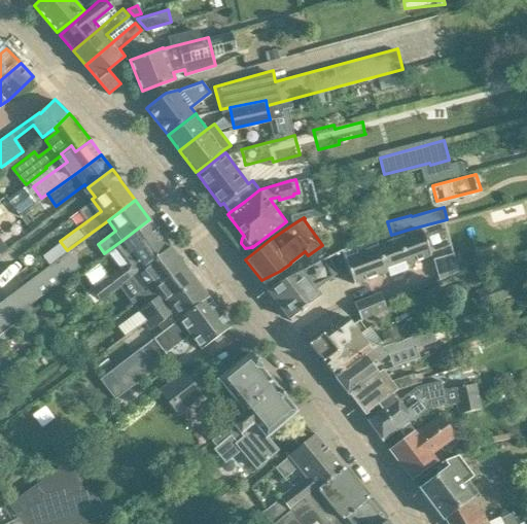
[(143,267),(170,246),(150,219),(149,219),(123,240),(135,256),(92,288),(100,299),(129,277),(138,270),(143,267)]
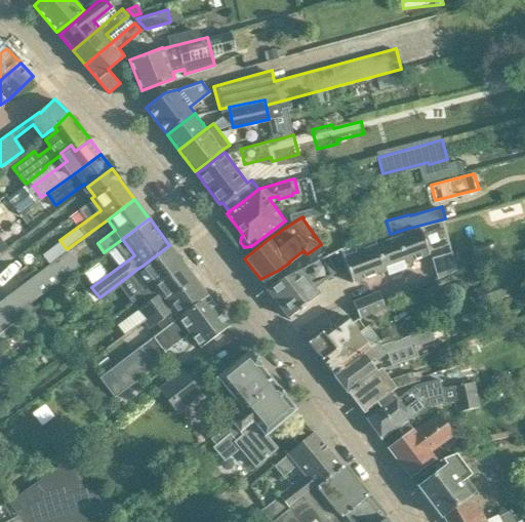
[(336,286),(415,256),(406,229),(390,234),(339,247),(322,256),(329,270),(336,286)]
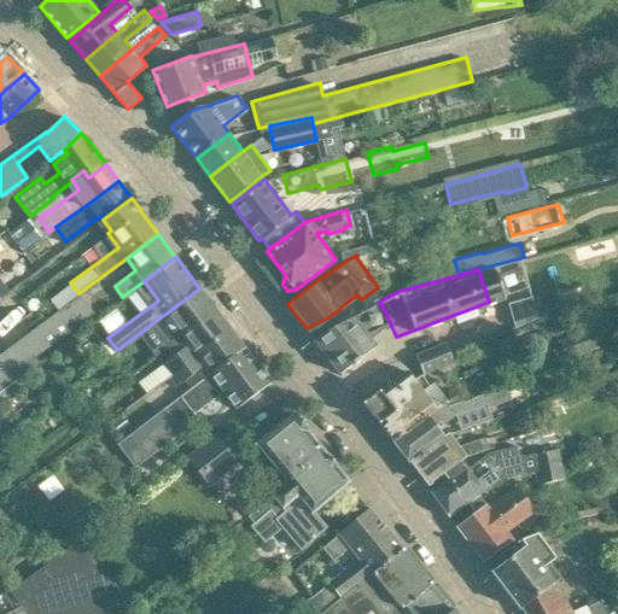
[(185,334),(216,310),(199,288),(168,313),(185,334)]
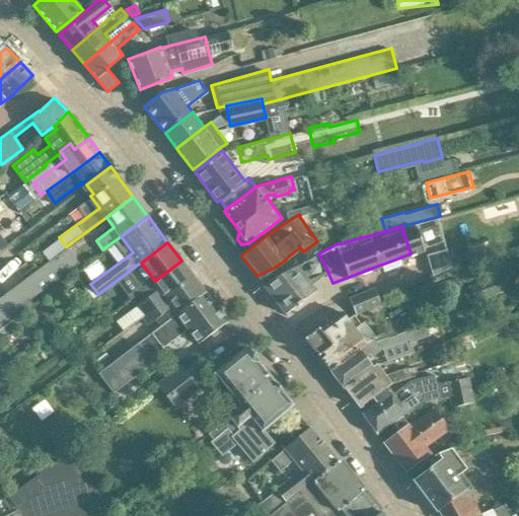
[(0,325),(82,266),(68,246),(0,297),(0,325)]
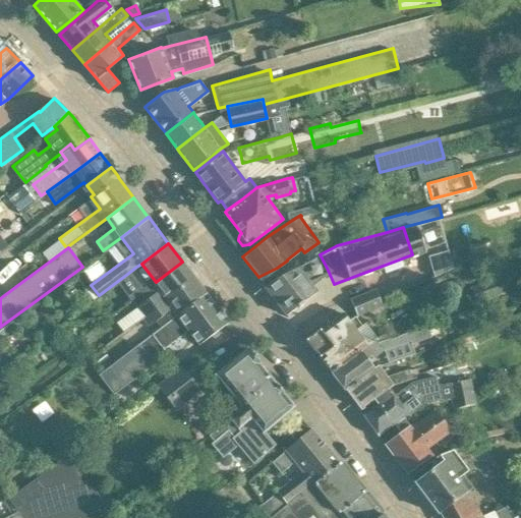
[(452,269),(447,249),(427,255),(433,275),(452,269)]
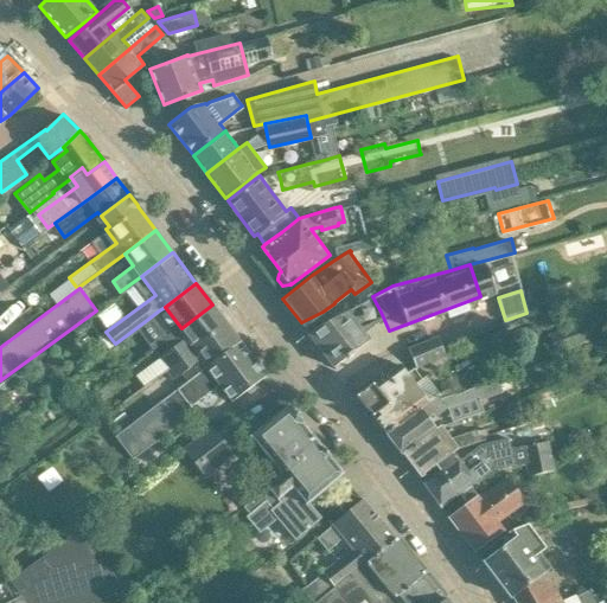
[(168,365),(225,322),(212,305),(181,328),(179,329),(164,340),(170,347),(160,354),(168,365)]
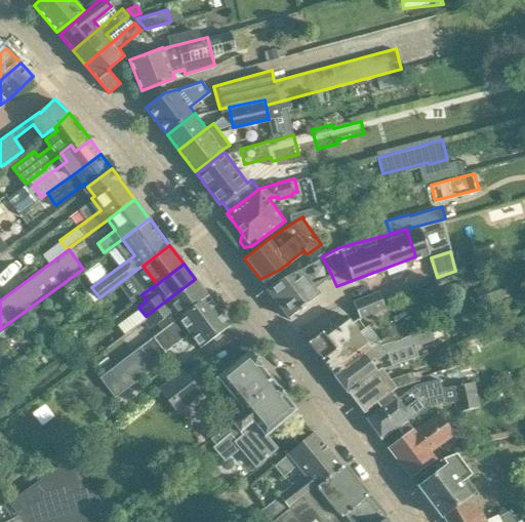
[(137,269),(128,276),(135,285),(145,278),(137,269)]
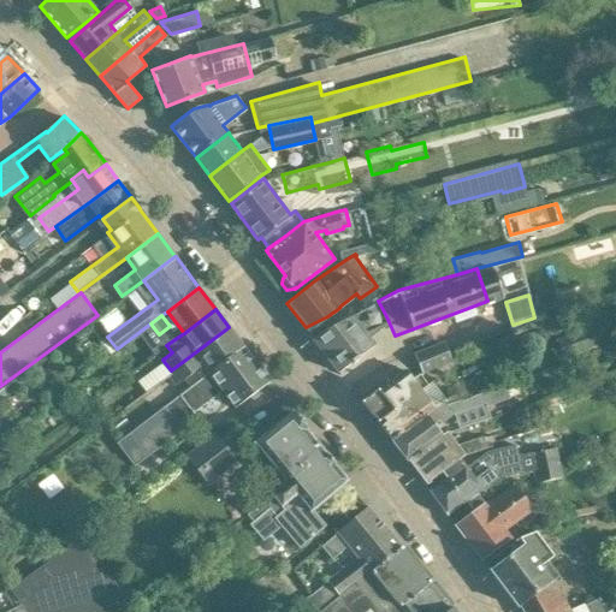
[(333,325),(312,336),(339,370),(351,361),(353,362),(359,357),(357,356),(373,344),(368,338),(351,315),(333,325)]
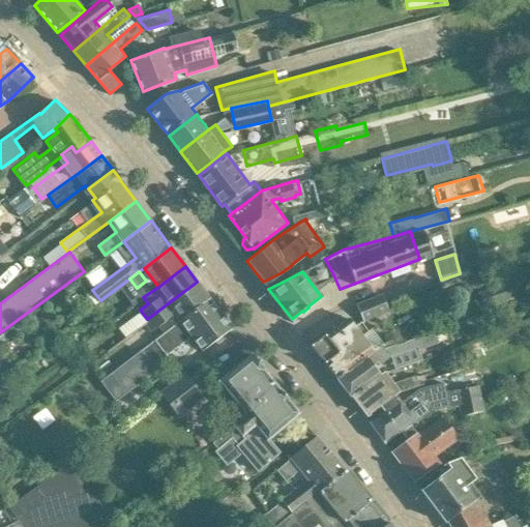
[(516,275),(479,288),(484,303),(521,291),(516,275)]
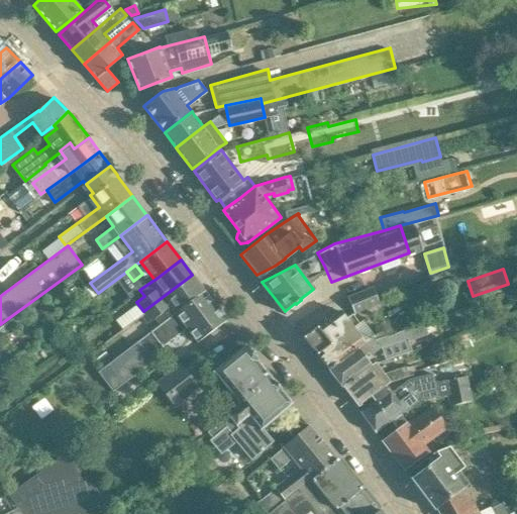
[(176,311),(204,290),(192,275),(143,311),(104,340),(111,349),(150,320),(171,305),(176,311)]
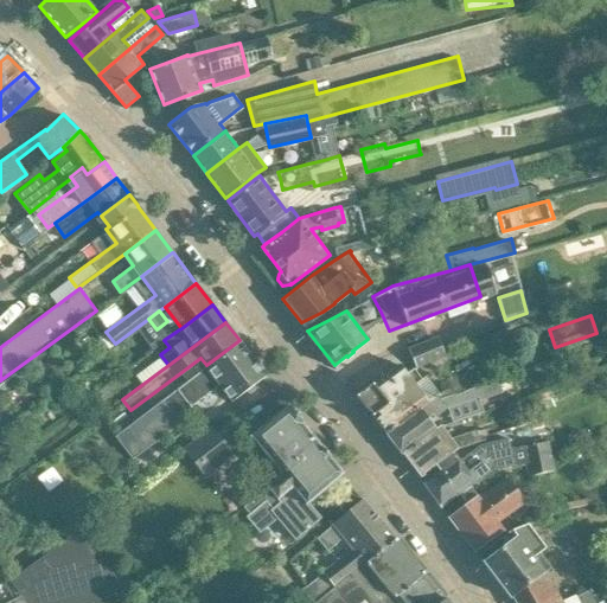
[(436,335),(409,347),(416,365),(445,354),(436,335)]
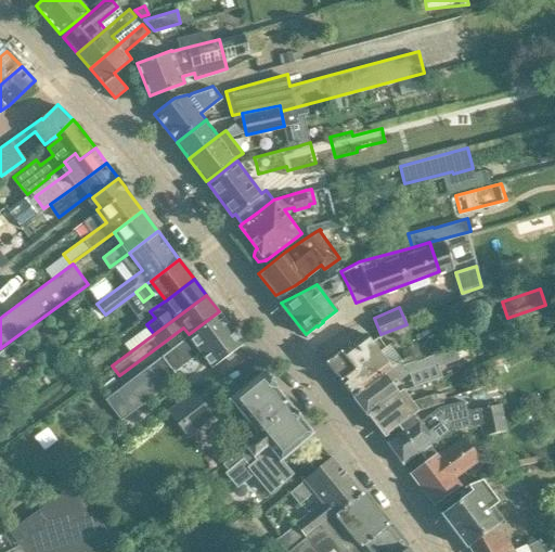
[(224,356),(241,344),(242,343),(219,311),(189,334),(105,399),(121,420),(164,385),(160,381),(189,359),(180,348),(192,339),(211,366),(224,356)]
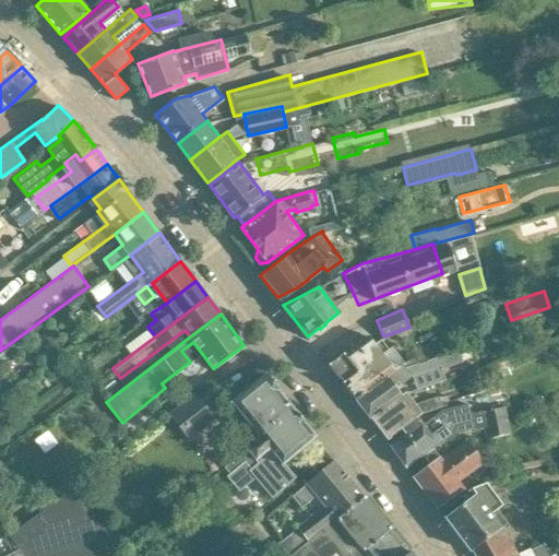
[(345,350),(328,363),(356,400),(396,369),(382,352),(388,349),(381,340),(376,344),(367,332),(345,350)]
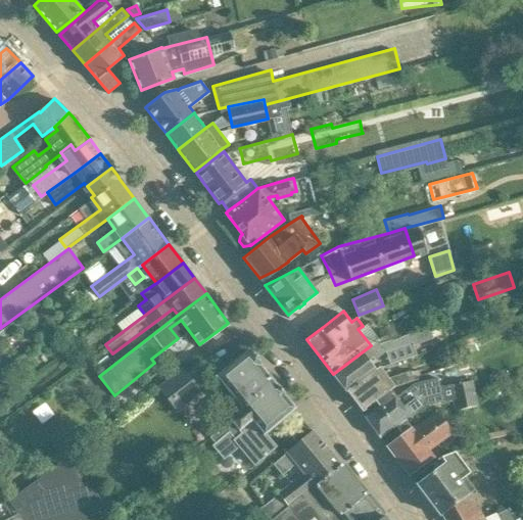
[(371,345),(333,374),(346,390),(347,389),(376,369),(369,359),(372,356),(374,358),(386,349),(412,340),(413,343),(432,337),(428,326),(380,343),(377,340),(371,345)]
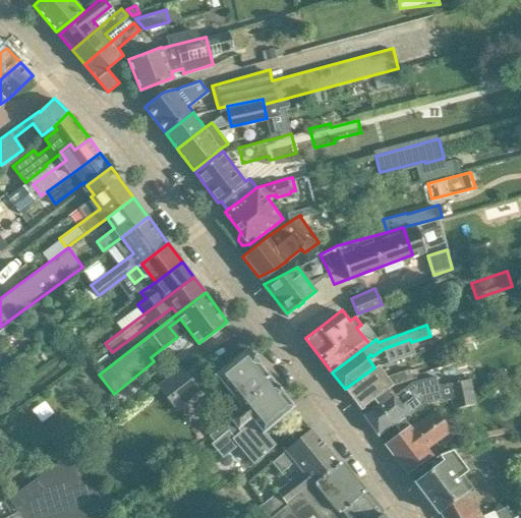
[(252,392),(271,378),(246,348),(215,373),(241,405),(245,411),(258,400),(252,392)]
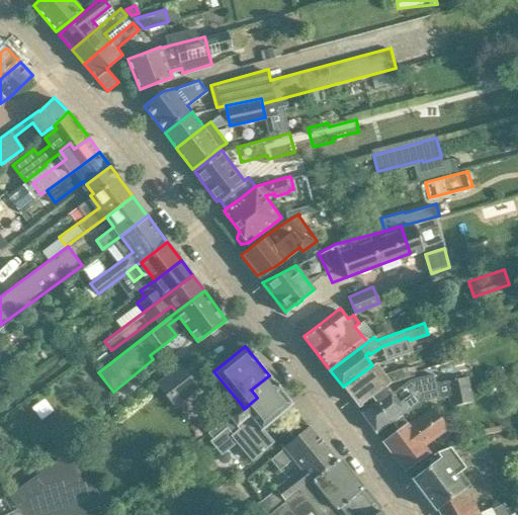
[(156,382),(174,405),(199,385),(182,362),(156,382)]
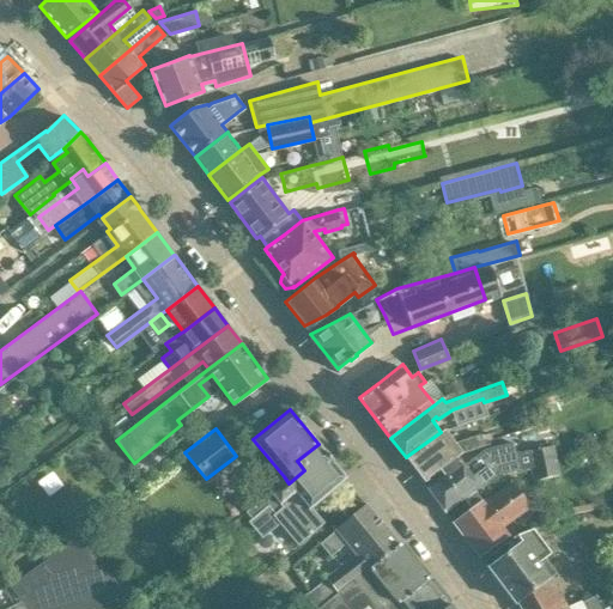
[(441,432),(407,456),(424,477),(457,452),(491,442),(487,431),(455,442),(444,428),(441,432)]
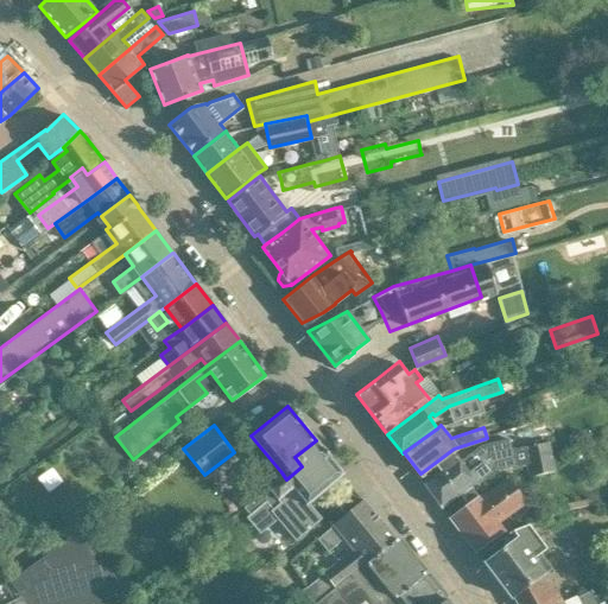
[(420,474),(418,475),(443,507),(461,494),(472,484),(492,469),(527,462),(526,459),(550,452),(548,439),(524,444),(524,445),(511,447),(511,450),(489,456),(470,470),(454,449),(420,474)]
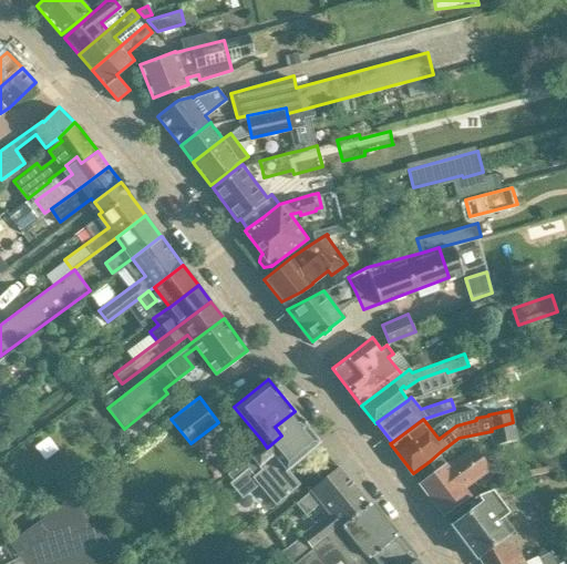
[(286,468),(319,441),(295,411),(275,427),(281,436),(267,448),(263,441),(227,471),(234,478),(229,481),(243,496),(259,482),(275,500),(297,482),(286,468)]
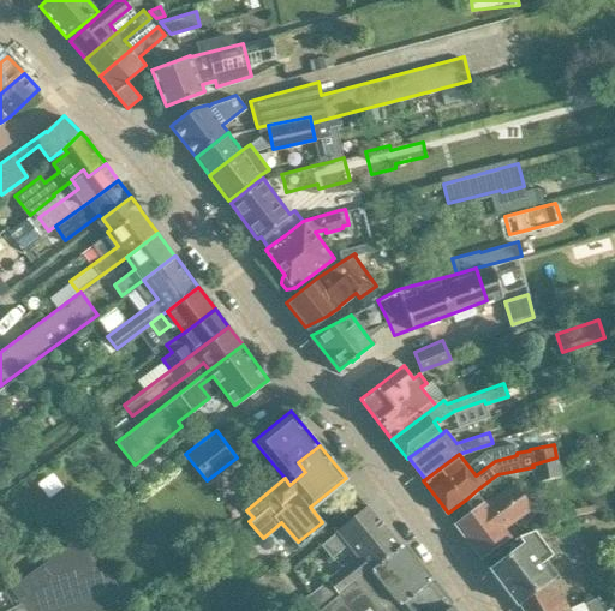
[(556,457),(532,465),(533,467),(536,480),(560,474),(556,457)]
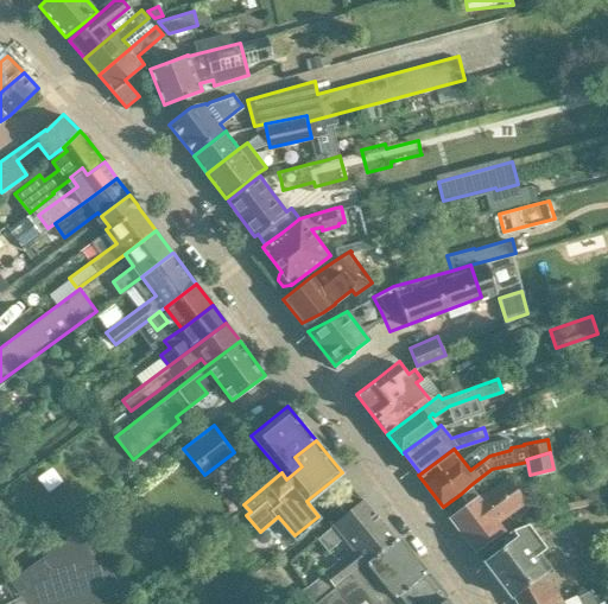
[(468,502),(450,516),(475,551),(494,536),(505,528),(499,521),(527,500),(510,477),(482,498),(479,494),(472,484),(461,494),(468,502)]
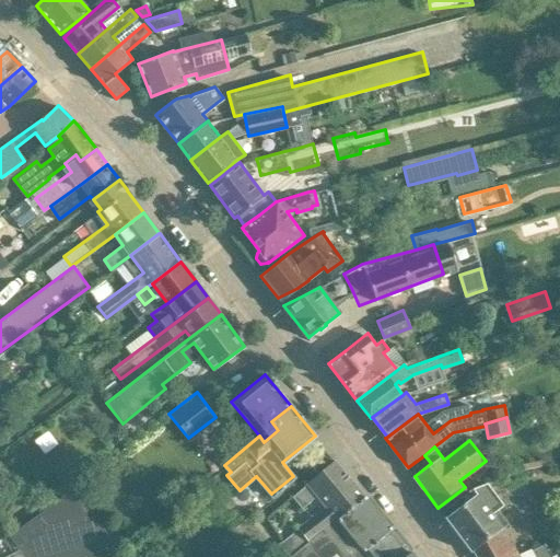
[(289,550),(364,496),(334,459),(306,480),(307,482),(292,495),(302,506),(318,494),(328,506),(281,537),(281,538),(289,550)]
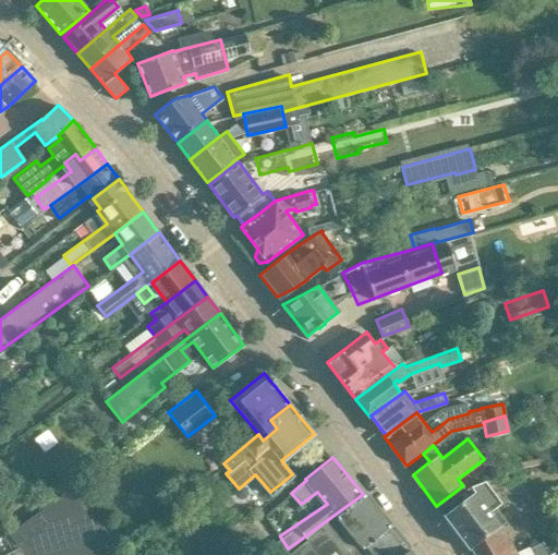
[(505,521),(495,508),(502,503),(485,480),(470,486),(439,509),(468,547),(470,546),(500,526),(502,529),(504,529),(501,523),(505,521)]
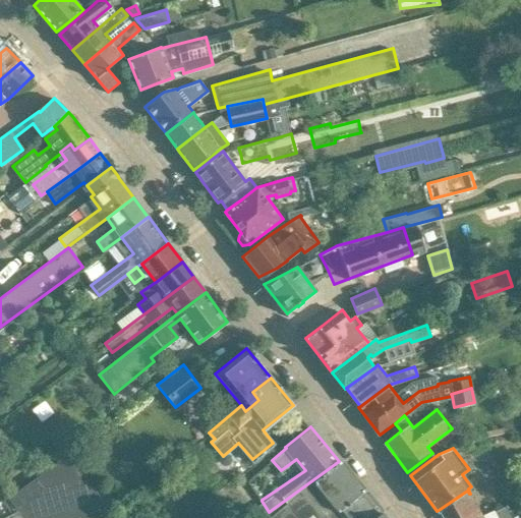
[(73,453),(10,499),(17,511),(21,517),(98,517),(111,510),(78,469),(82,466),(73,453)]
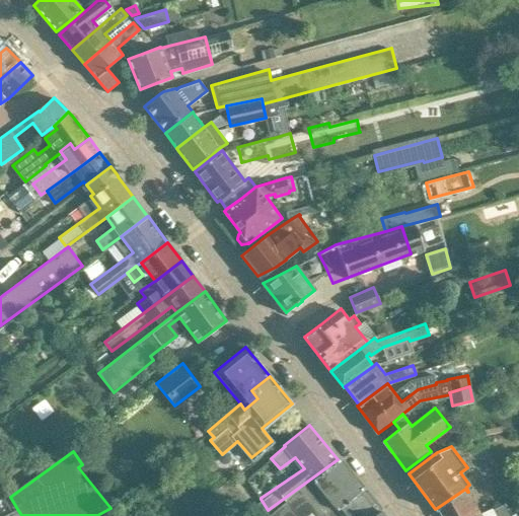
[(258,515),(373,515),(380,511),(338,459),(268,510),(258,515)]
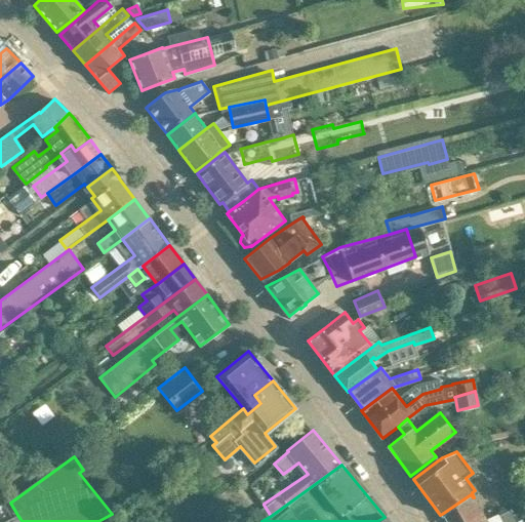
[(485,519),(474,497),(473,497),(471,494),(442,514),(440,515),(441,516),(444,514),(445,518),(447,521),(498,521),(502,520),(498,514),(497,515),(495,513),(485,519)]
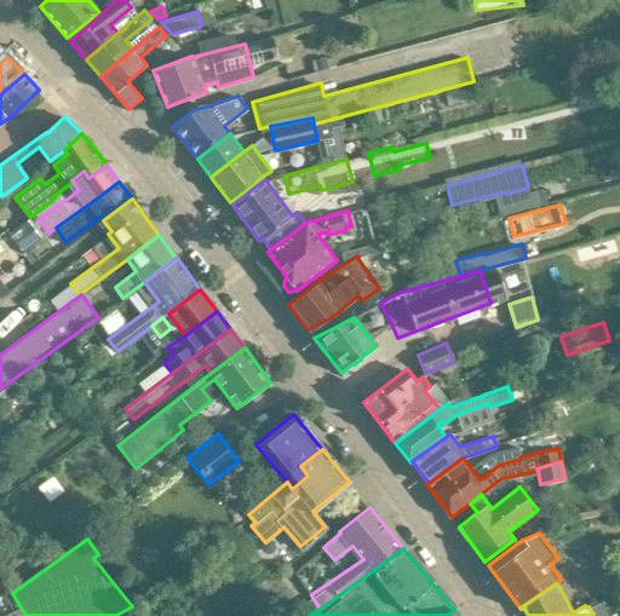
[(299,615),(309,615),(320,609),(311,596),(294,608),(299,615)]
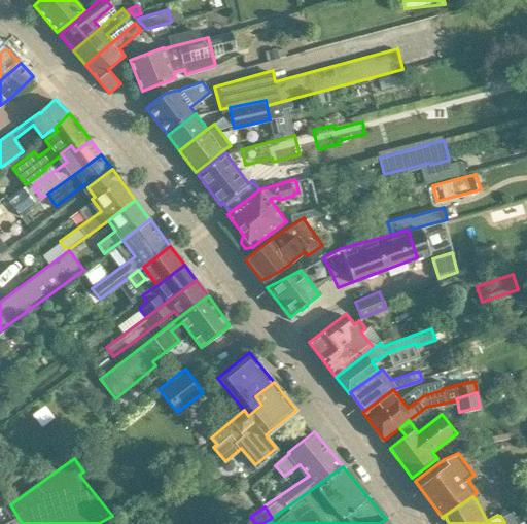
[(518,523),(526,518),(526,516),(522,508),(512,513),(512,512),(500,516),(504,522),(500,523),(518,523)]
